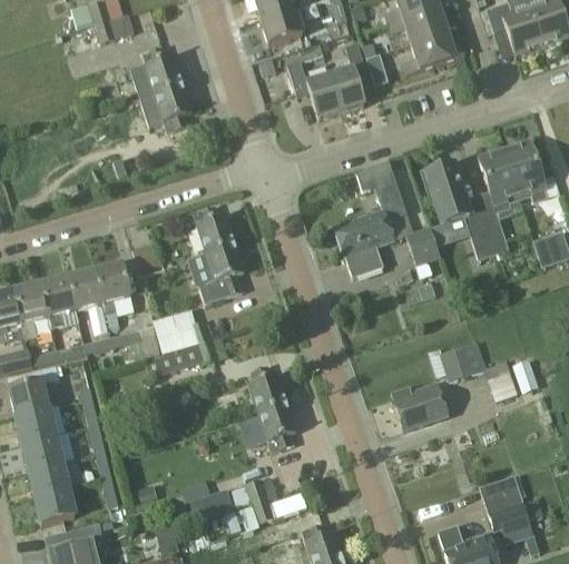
[(60,35),(111,19),(125,15),(119,0),(106,0),(54,16),(60,35)]
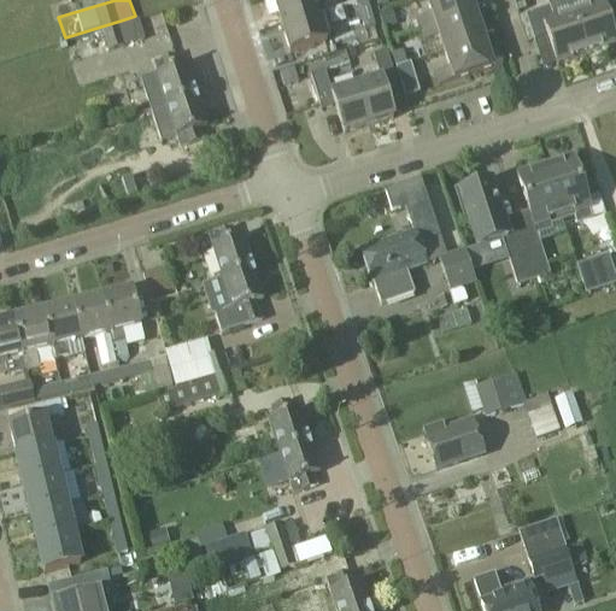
[(276,0),(282,19),(318,9),(316,0),(276,0)]
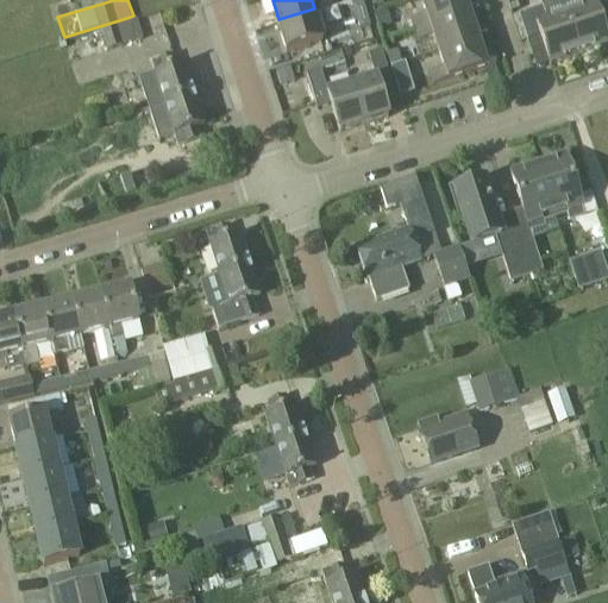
[(412,13),(415,25),(478,4),(477,0),(424,0),(426,8),(412,13)]
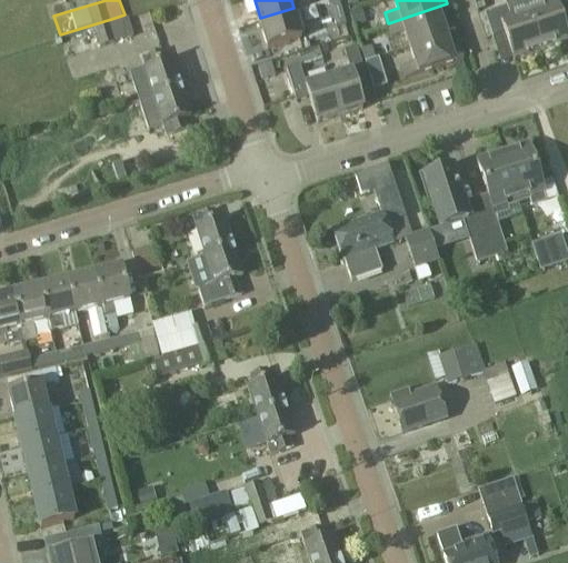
[(529,9),(541,47),(567,38),(567,0),(545,0),(546,3),(529,9)]
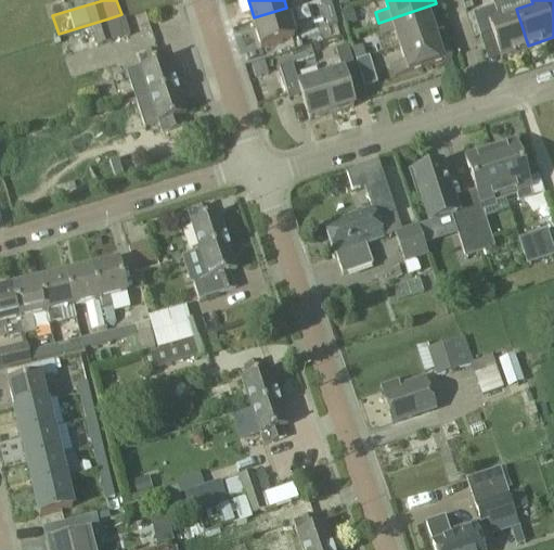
[(501,54),(528,46),(516,9),(499,14),(494,1),(473,9),(480,32),(488,56),(501,52),(501,54)]
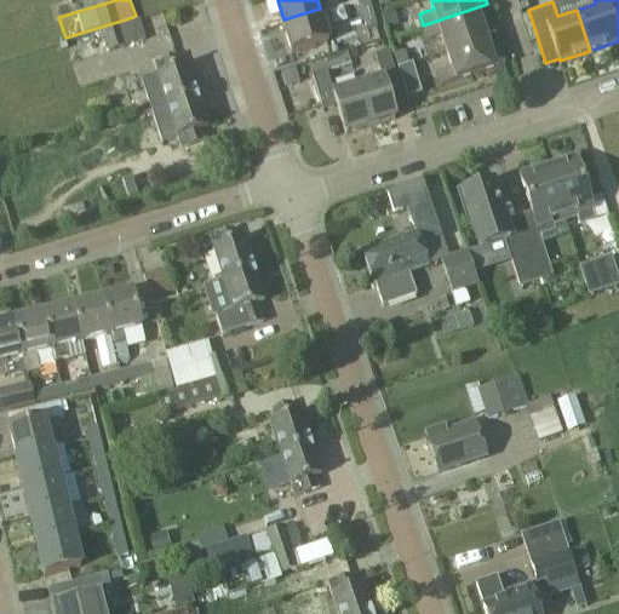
[(376,23),(371,3),(360,6),(366,26),(376,23)]
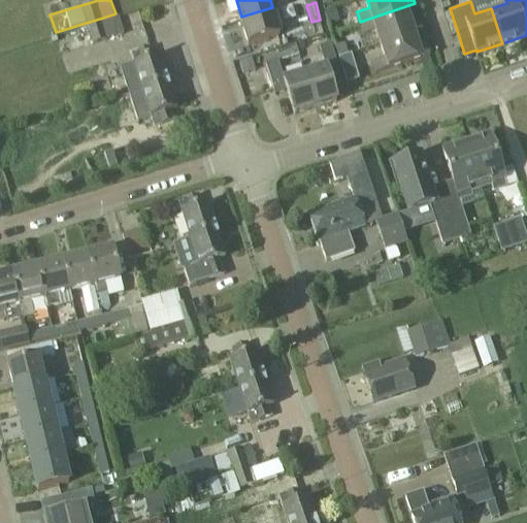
[(376,27),(381,40),(422,27),(415,3),(360,22),(363,31),(376,27)]
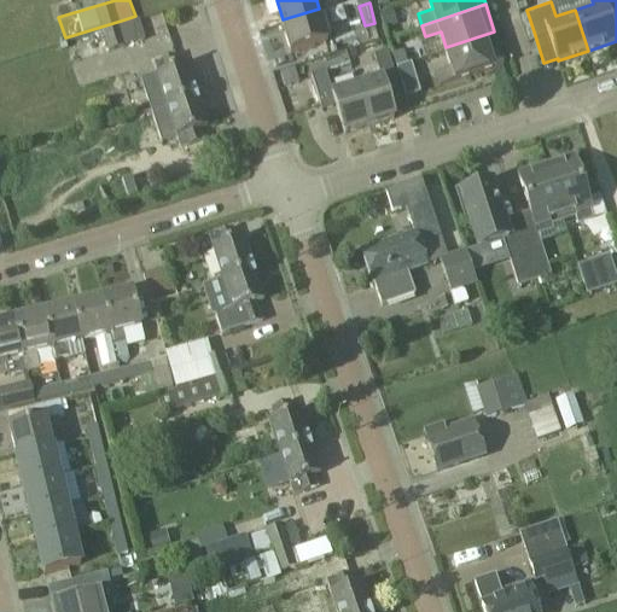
[(327,38),(319,9),(283,19),(291,48),(327,38)]
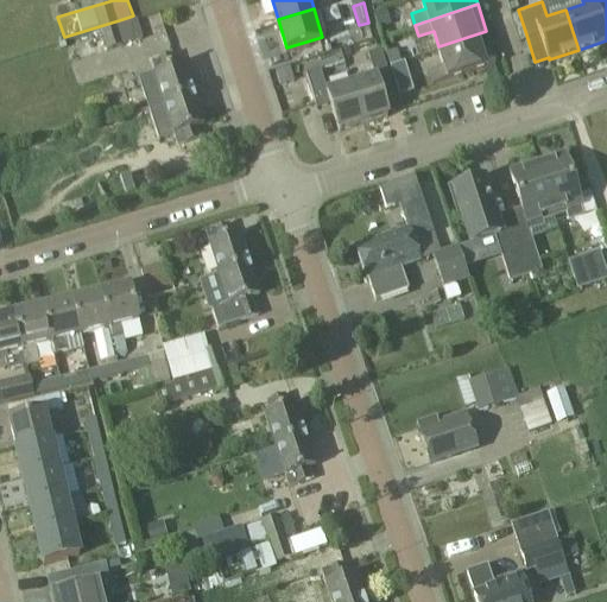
[(119,20),(64,37),(63,37),(69,59),(126,42),(119,20)]
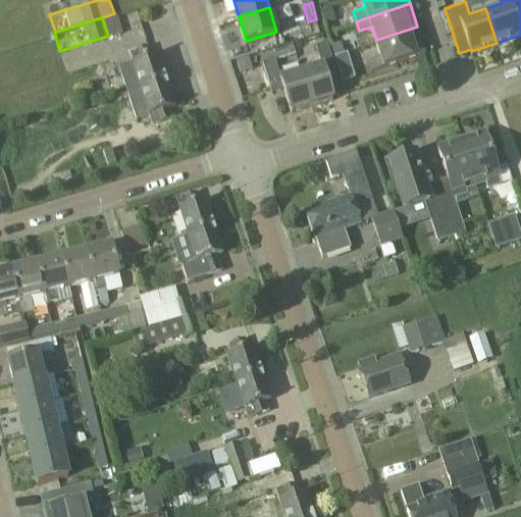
[(425,50),(417,27),(376,40),(380,53),(368,58),(371,68),(425,50)]
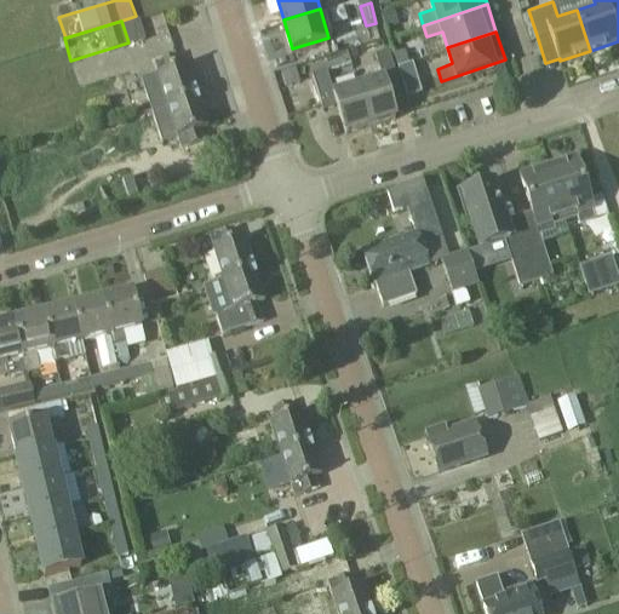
[(383,74),(359,81),(371,122),(396,114),(385,81),(399,78),(389,46),(376,51),(383,74)]
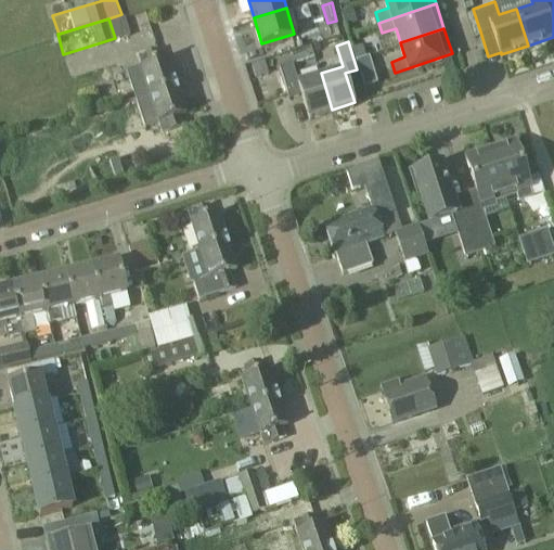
[(362,41),(352,45),(356,56),(366,53),(362,41)]
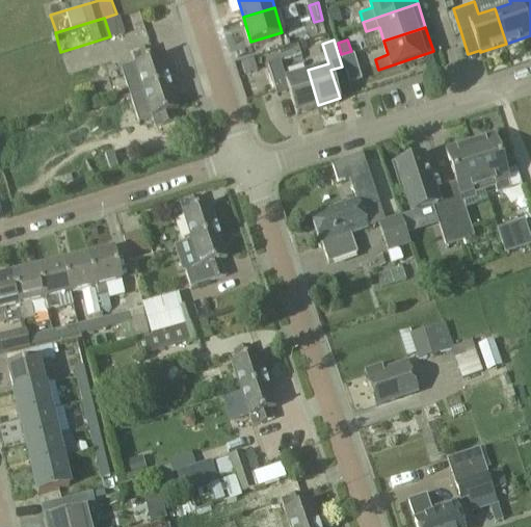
[(143,87),(169,79),(160,52),(154,54),(151,44),(131,50),(143,87)]
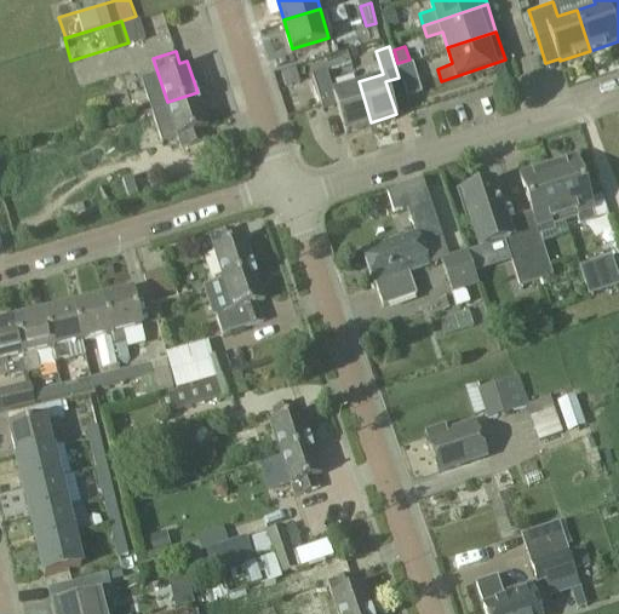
[(397,64),(407,92),(422,87),(413,59),(410,59),(397,64)]
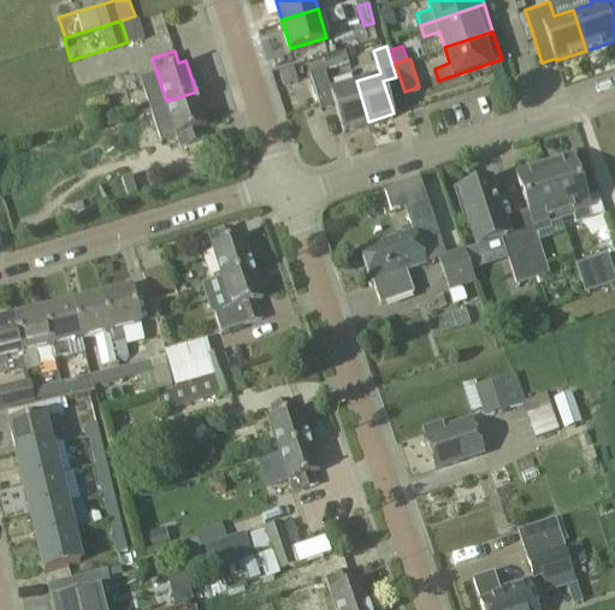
[(282,83),(299,77),(294,64),(277,69),(282,83)]
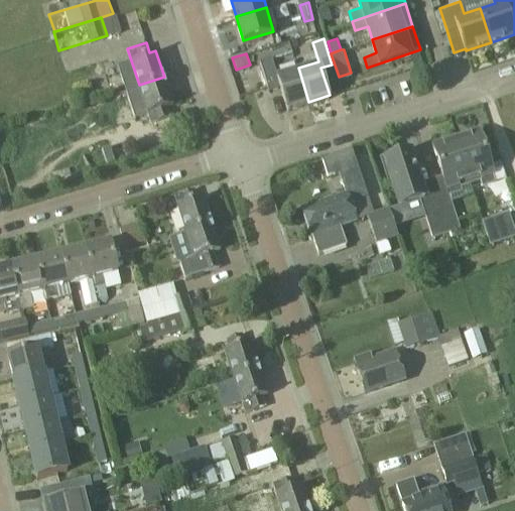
[(287,108),(308,102),(298,68),(277,75),(271,54),(260,58),(268,85),(279,81),(287,108)]
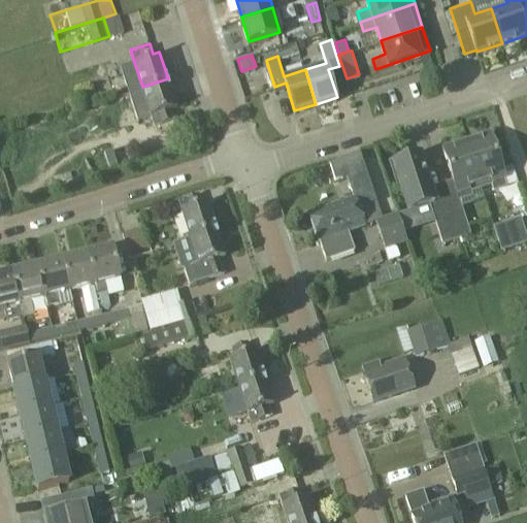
[(168,78),(142,87),(129,91),(138,118),(151,113),(154,124),(173,117),(170,107),(176,105),(168,78)]
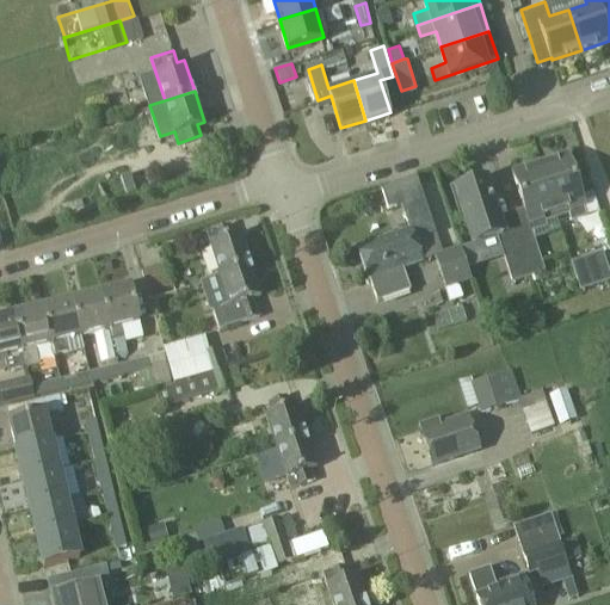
[(568,154),(541,162),(555,209),(583,201),(568,154)]
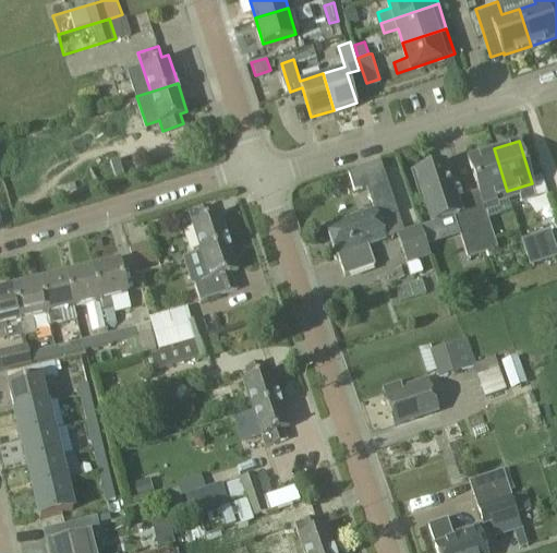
[(497,194),(507,191),(494,148),(469,157),(484,205),(499,201),(497,194)]
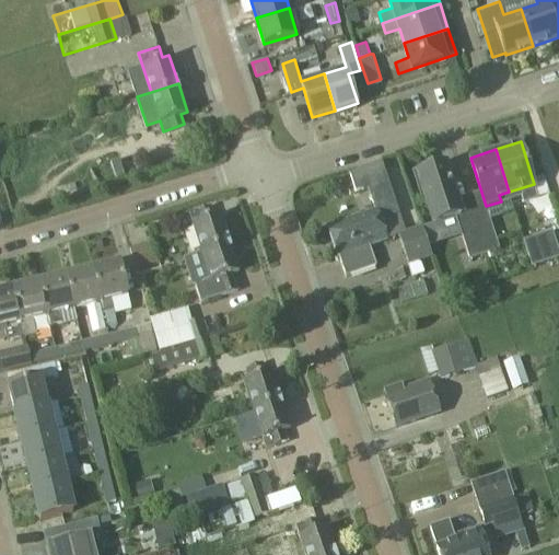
[(382,159),(362,164),(376,207),(386,236),(398,232),(409,262),(432,253),(422,223),(406,229),(382,159)]
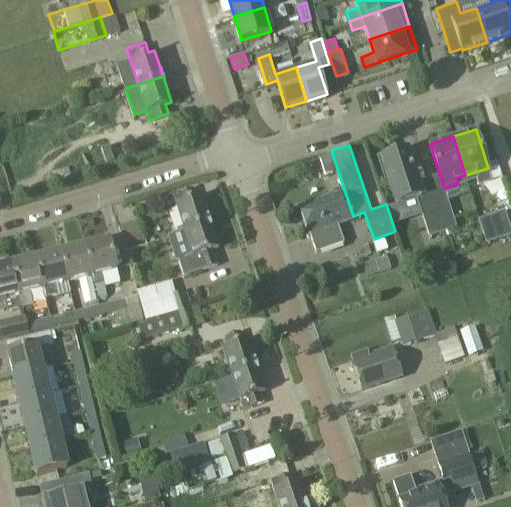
[(421,193),(416,178),(406,148),(392,152),(391,149),(378,153),(385,176),(389,175),(397,201),(421,193)]
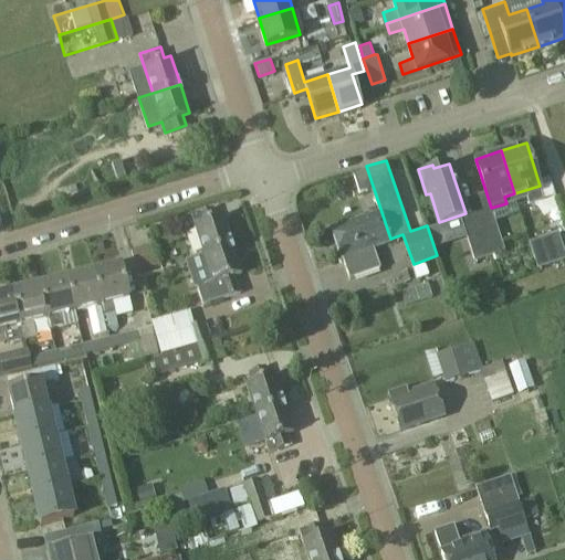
[(212,205),(192,212),(206,251),(232,242),(222,213),(216,215),(212,205)]
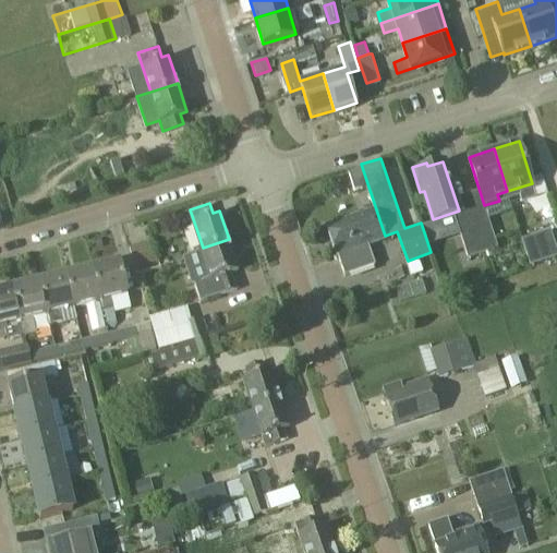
[(375,206),(358,213),(367,241),(385,236),(375,206)]
